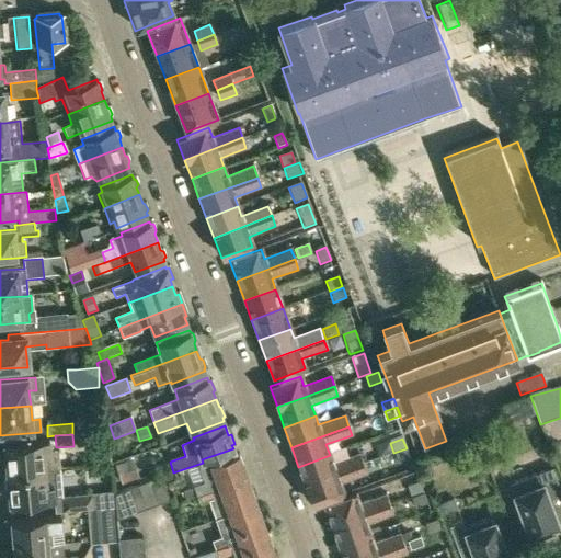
[(3,444),(7,475),(60,469),(58,452),(50,453),(49,440),(3,444)]
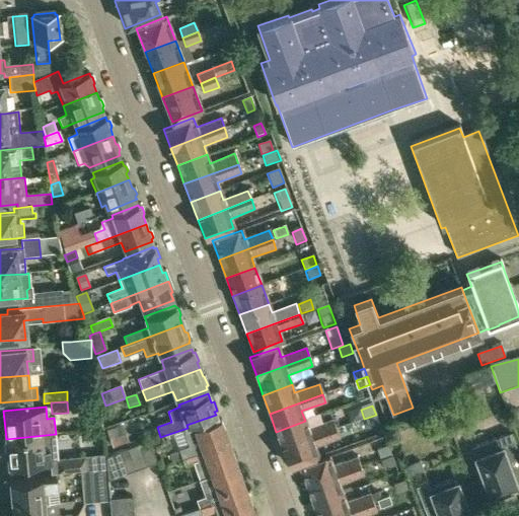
[(98,412),(88,412),(89,430),(99,429),(98,412)]
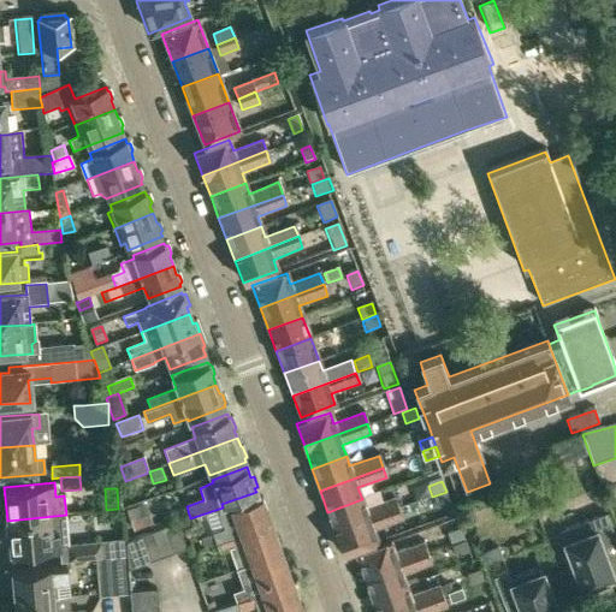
[(450,504),(446,494),(433,499),(438,509),(450,504)]
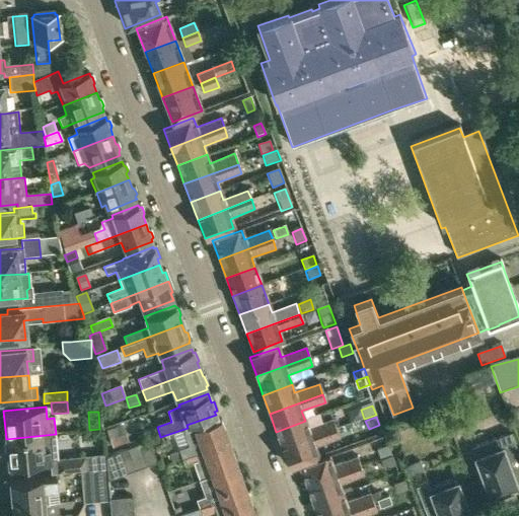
[(220,420),(195,429),(194,427),(182,431),(189,447),(178,451),(181,459),(203,452),(228,443),(220,420)]
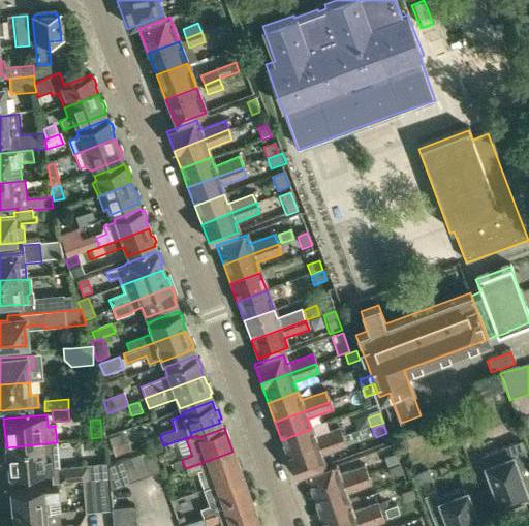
[(313,436),(311,429),(281,440),(287,459),(342,439),(338,428),(313,436)]
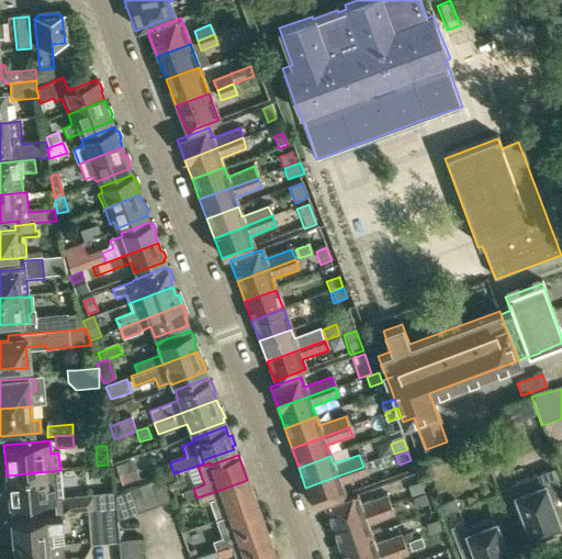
[(133,462),(116,468),(123,487),(139,481),(133,462)]
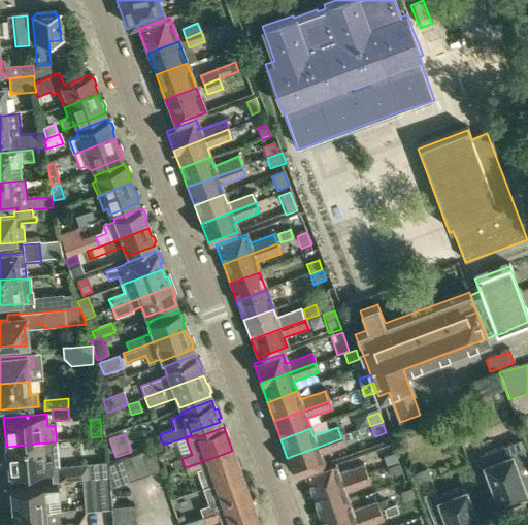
[(344,447),(341,438),(287,458),(293,474),(323,464),(320,455),(344,447)]
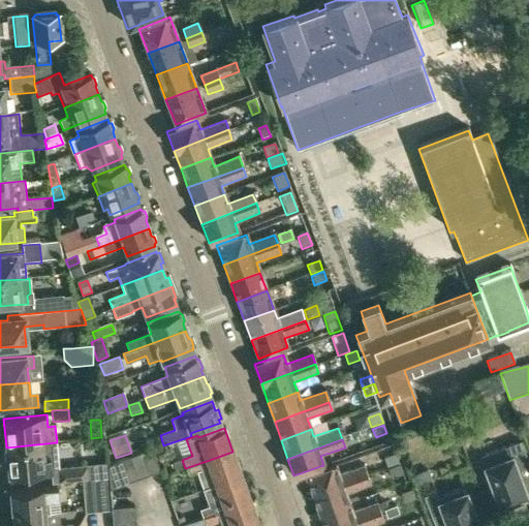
[(59,467),(57,442),(6,447),(8,474),(52,470),(53,484),(89,481),(87,465),(59,467)]
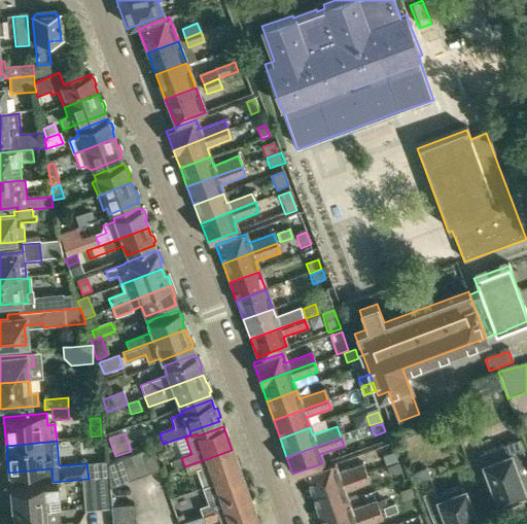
[(525,497),(516,472),(526,466),(526,465),(519,445),(481,459),(498,508),(506,503),(508,509),(525,502),(523,498),(525,497)]
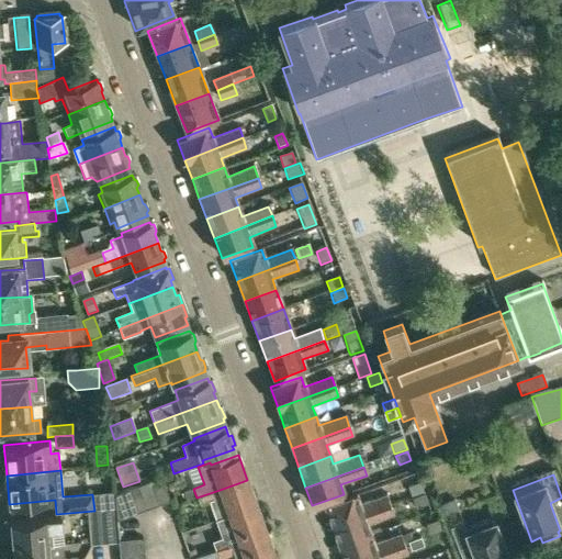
[(161,479),(148,483),(157,506),(169,502),(161,479)]
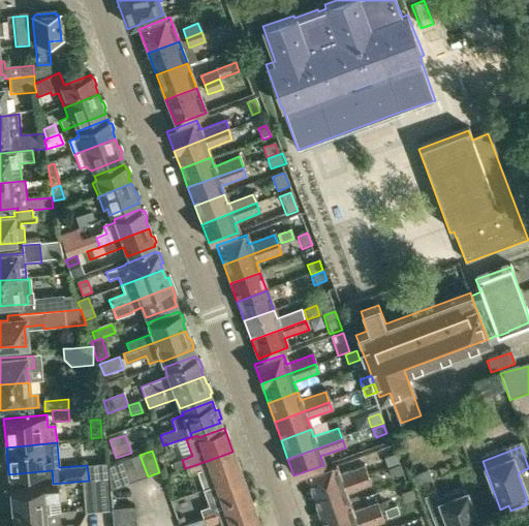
[(215,484),(241,474),(232,452),(207,461),(185,468),(188,478),(197,475),(201,488),(215,484)]
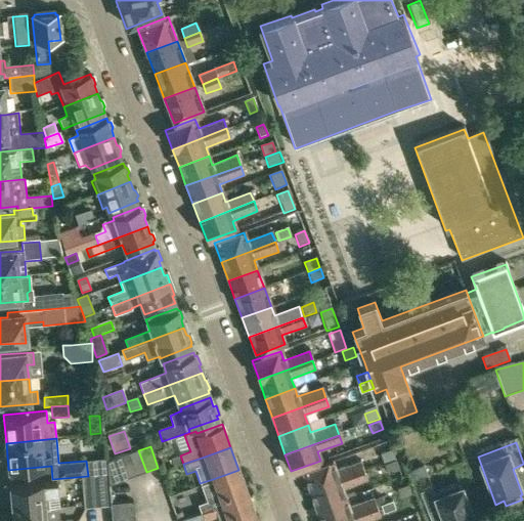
[(138,450),(128,454),(135,476),(146,472),(138,450)]
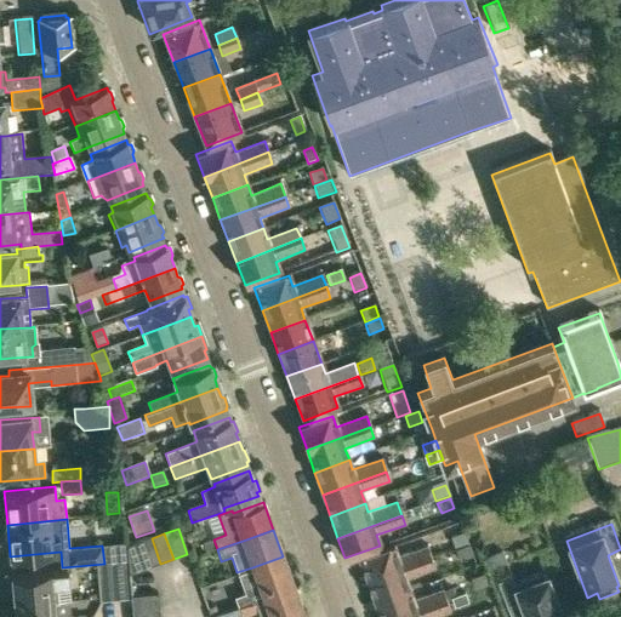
[(456,549),(467,546),(463,533),(451,538),(456,549)]
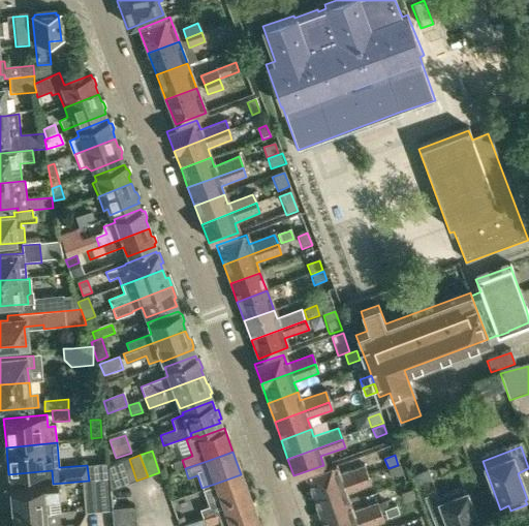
[(136,481),(129,459),(118,463),(125,485),(136,481)]
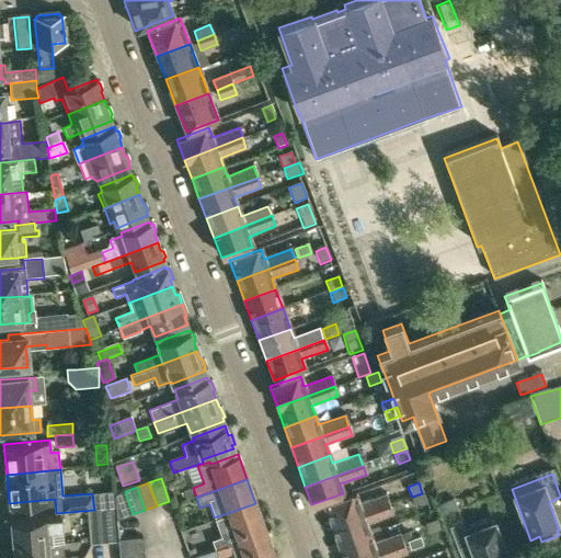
[(114,496),(115,510),(116,520),(133,514),(125,491),(114,496)]
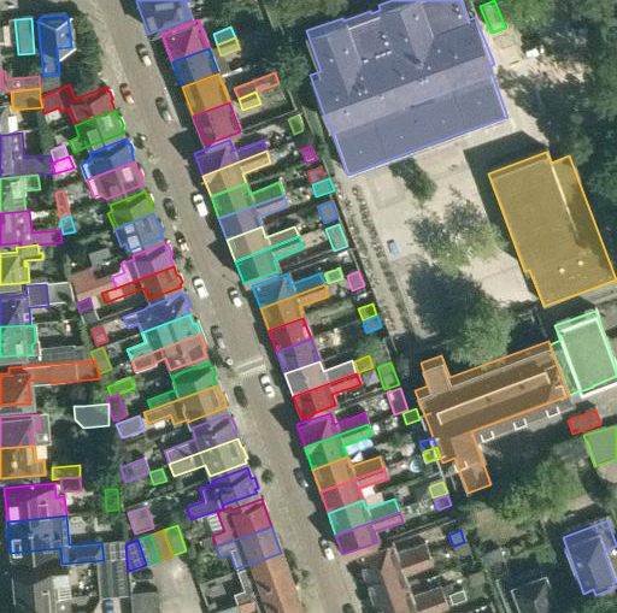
[(391,542),(356,554),(364,578),(428,555),(425,549),(423,543),(394,553),(391,542)]
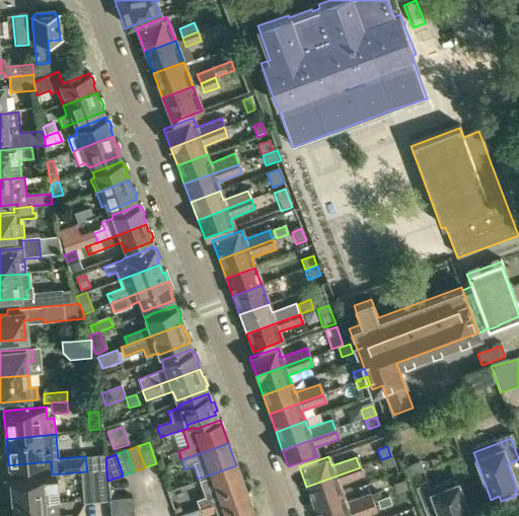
[(380,461),(383,470),(394,466),(391,457),(380,461)]
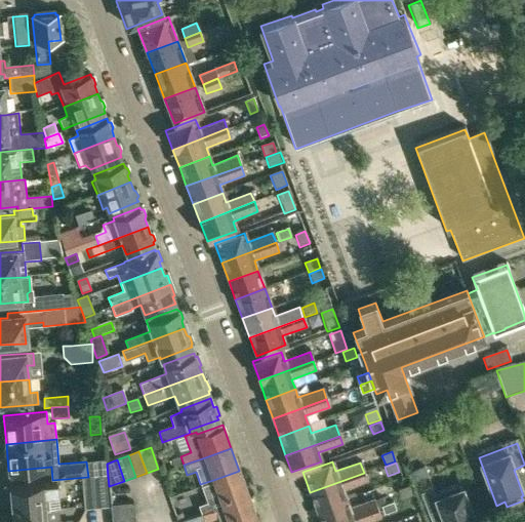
[(423,468),(407,474),(411,484),(428,478),(423,468)]
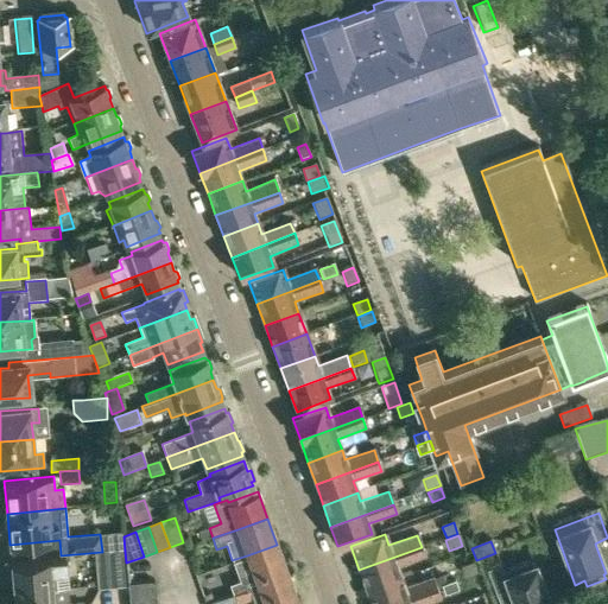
[(259,586),(289,576),(277,545),(247,555),(232,560),(240,583),(230,586),(233,596),(234,596),(259,586)]
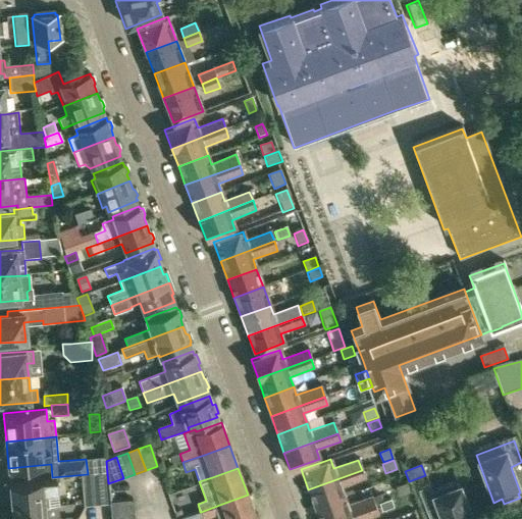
[(365,479),(362,470),(308,489),(314,507),(344,498),(341,488),(365,479)]
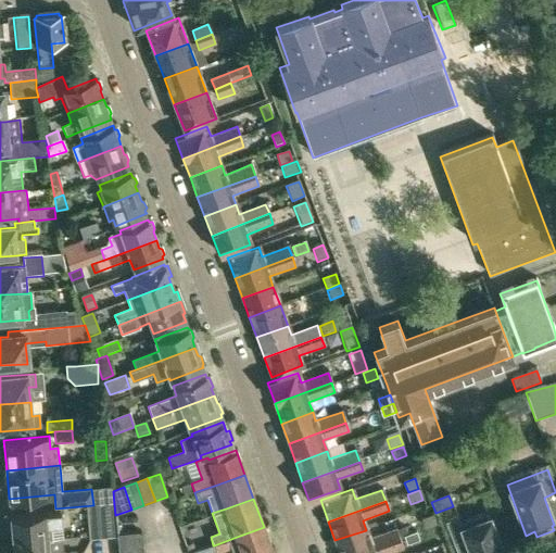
[(116,537),(116,536),(115,515),(114,505),(87,507),(89,539),(116,537)]
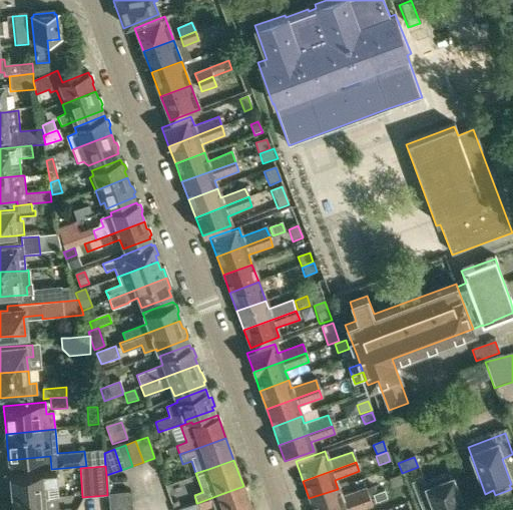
[(9,478),(11,501),(44,499),(43,485),(57,484),(56,474),(9,478)]
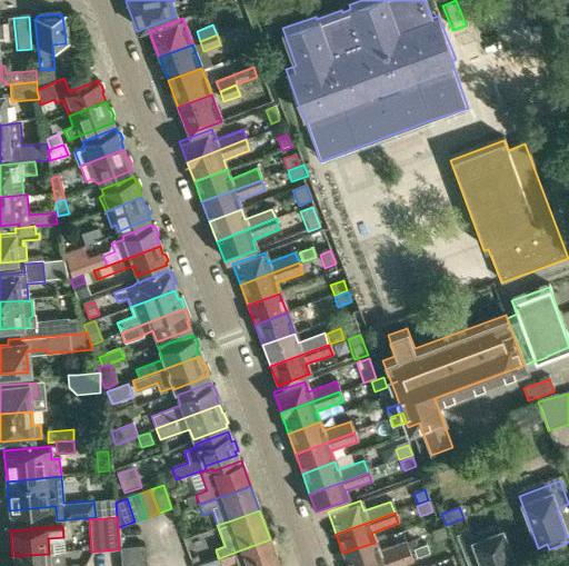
[(443,527),(431,532),(435,543),(447,538),(443,527)]
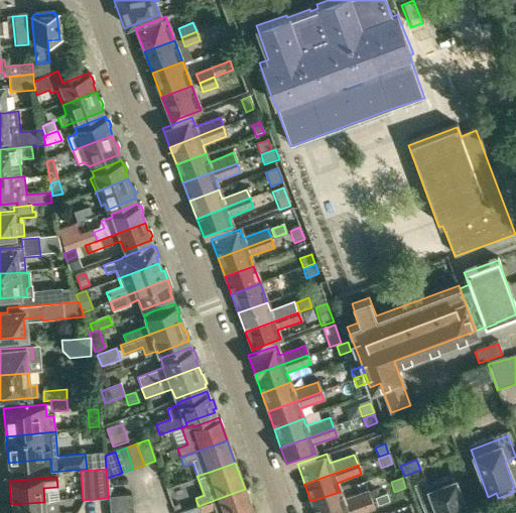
[(433,504),(436,512),(466,512),(453,478),(427,487),(424,481),(413,485),(422,508),(433,504)]
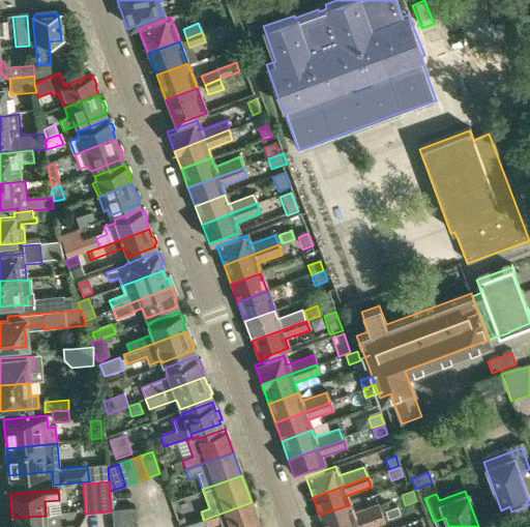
[(260,526),(252,502),(226,511),(204,520),(205,526),(212,526),(218,524),(219,526),(260,526)]
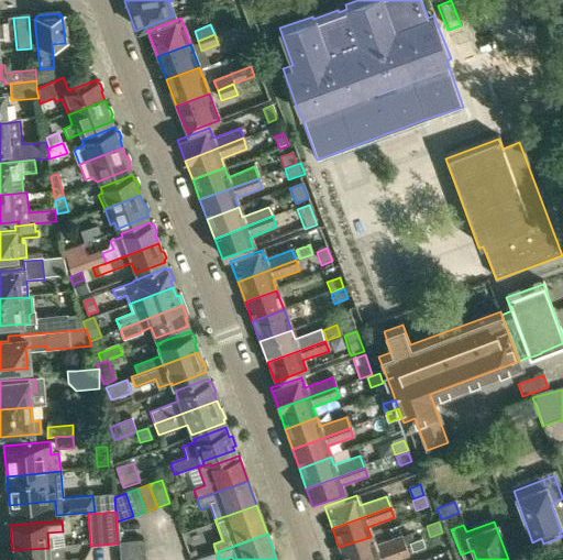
[(374,546),(371,537),(339,547),(343,559),(366,559),(404,547),(400,537),(374,546)]
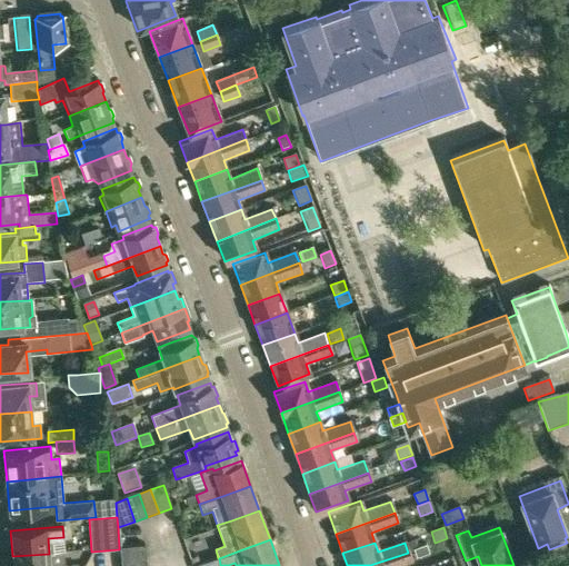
[(143,546),(119,548),(119,549),(120,562),(145,559),(143,546)]
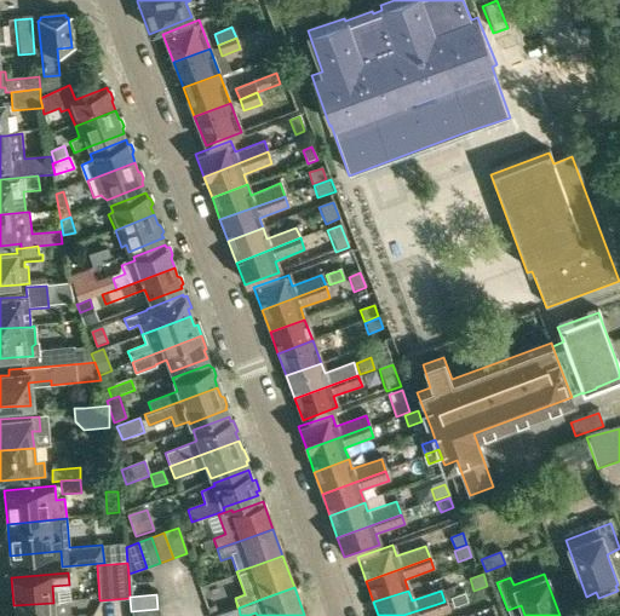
[(464,596),(451,600),(454,609),(468,604),(464,596)]
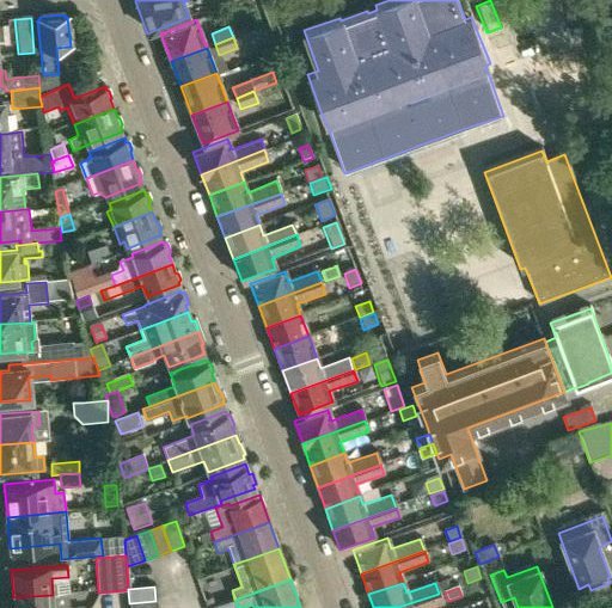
[(68,593),(53,595),(13,597),(14,607),(69,607),(68,593)]
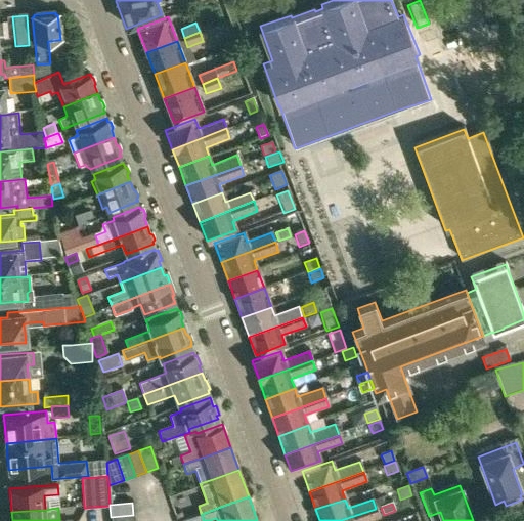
[(376,509),(341,520),(368,520),(379,517),(376,509)]
